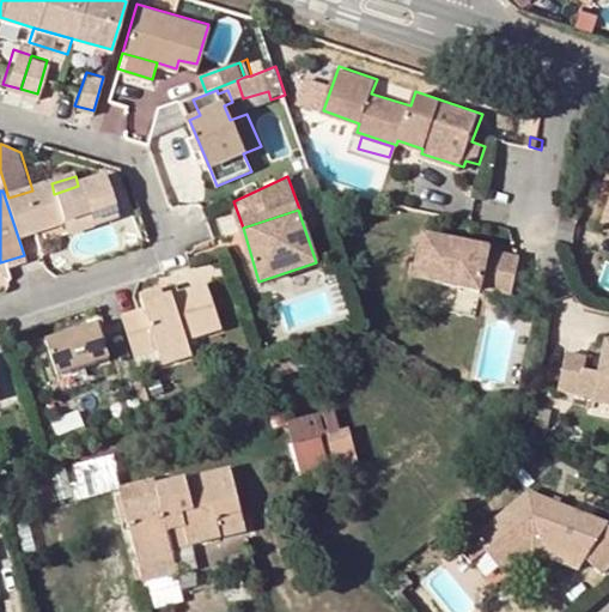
[(89,216),(43,231),(46,242),(92,228),(89,216)]
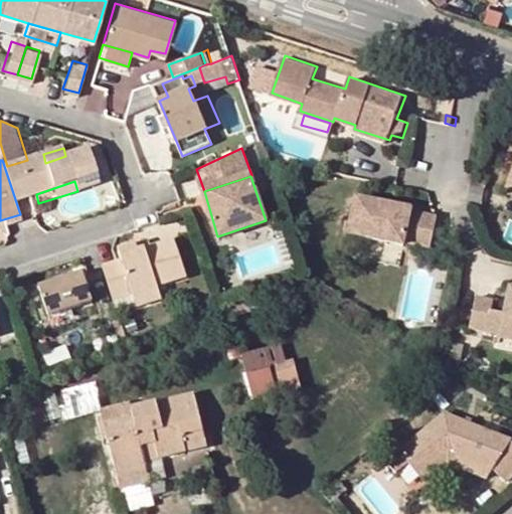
[(357,198),(352,227),(390,244),(431,253),(440,216),(390,206),(389,211),(377,209),(378,203),(357,198)]
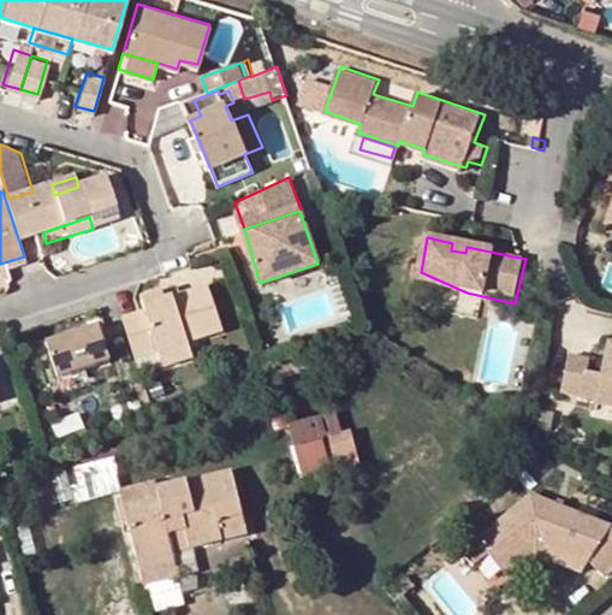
[(467,247),(452,243),(451,250),(465,253),(467,247)]
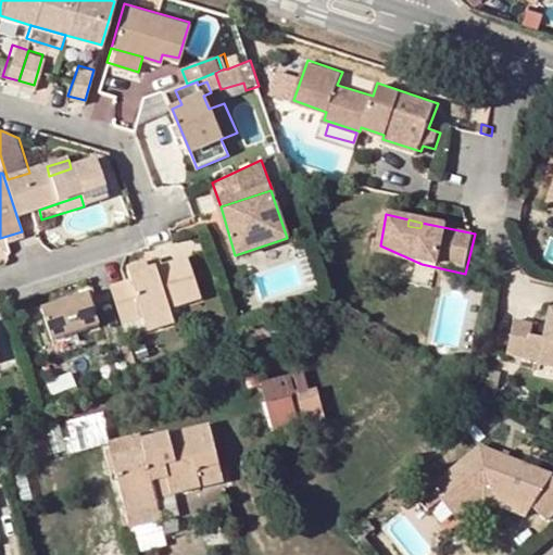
[(422,264),(380,246),(378,254),(422,264)]
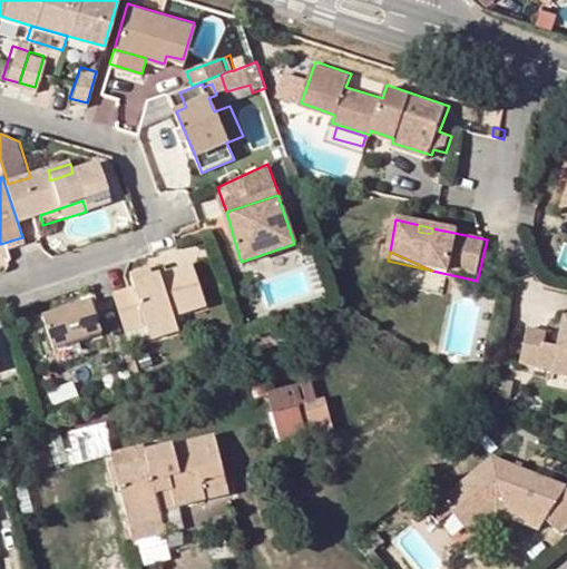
[(164,263),(149,267),(152,275),(166,271),(164,263)]
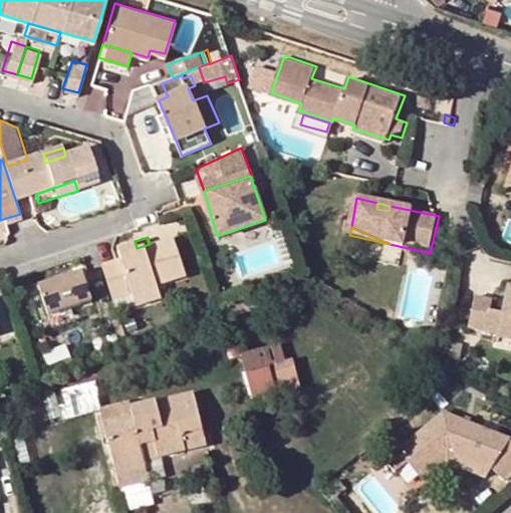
[(85,270),(41,284),(51,314),(94,300),(85,270)]
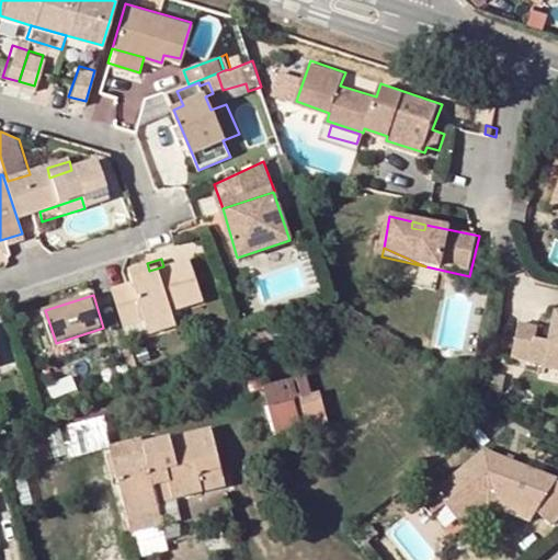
[(173,313),(145,323),(147,333),(177,322),(173,313)]
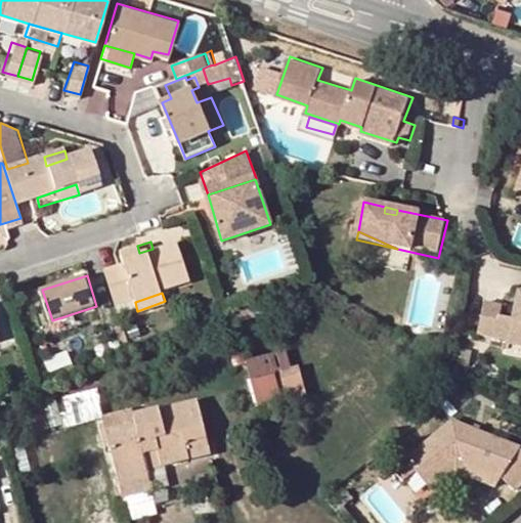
[(512,302),(520,306),(520,294),(514,293),(512,302)]
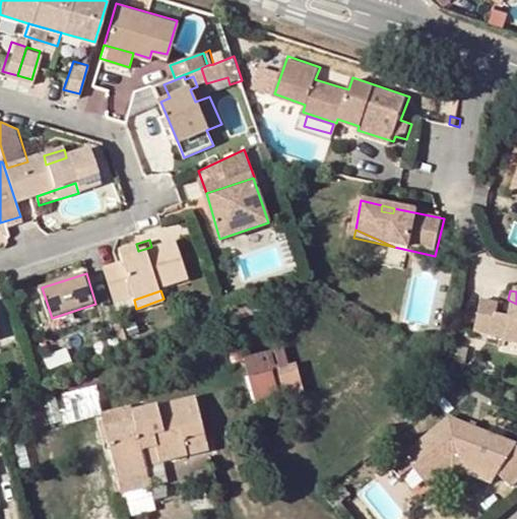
[(476,302),(471,332),(499,339),(499,341),(516,344),(516,304),(508,300),(505,316),(492,314),(493,305),(476,302)]
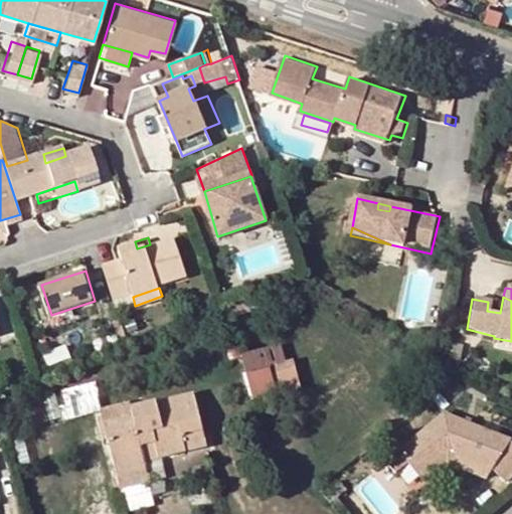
[(137,320),(124,325),(129,338),(142,333),(137,320)]
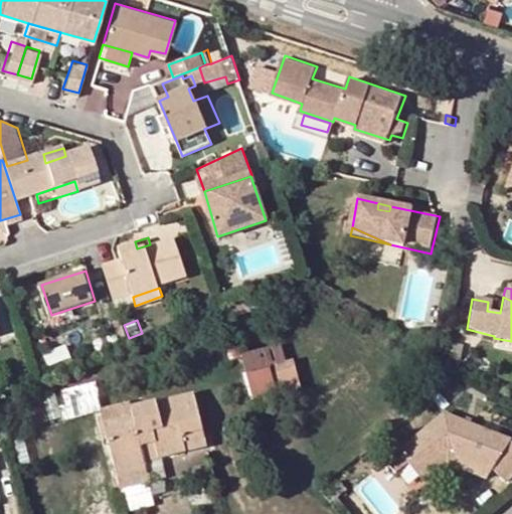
[(95,339),(99,349),(112,345),(108,334),(95,339)]
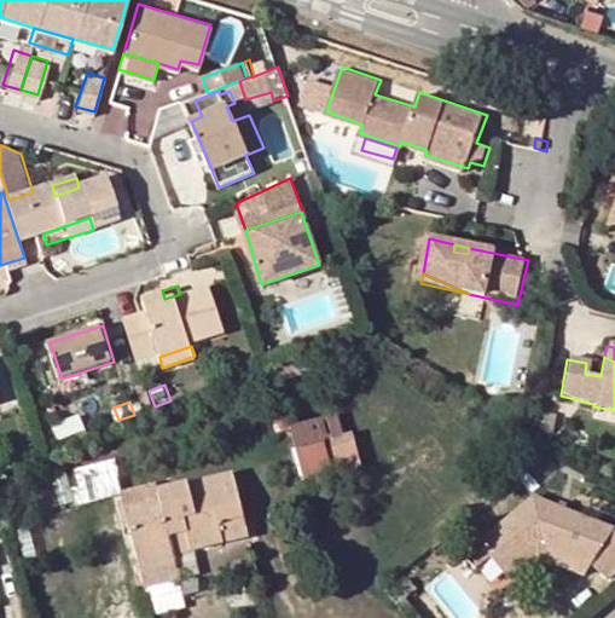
[(294,423),(309,480),(363,466),(347,409),(294,423)]
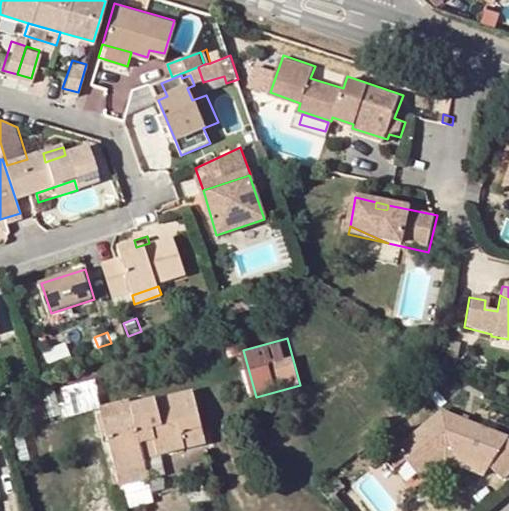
[(42,393),(26,397),(33,424),(64,415),(56,386),(42,390),(42,393)]
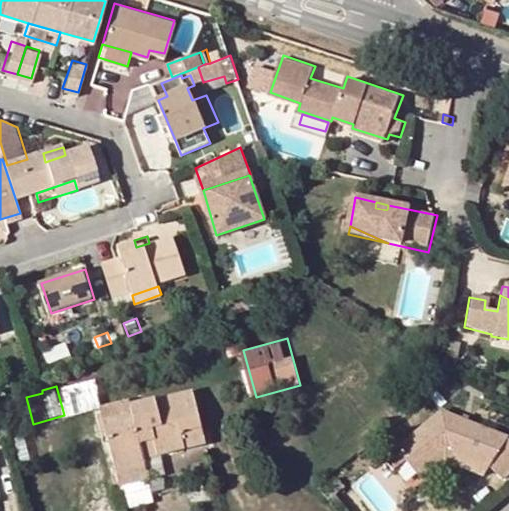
[(108,439),(117,476),(148,468),(146,462),(185,452),(182,435),(202,430),(193,392),(131,408),(137,431),(108,439)]
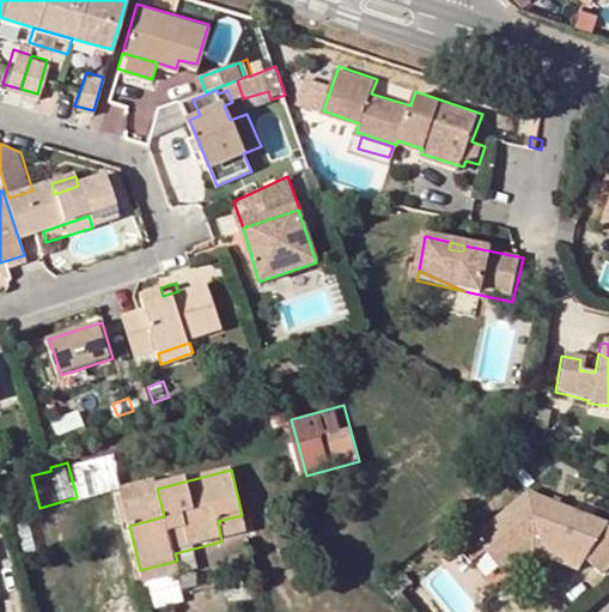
[(120,488),(129,526),(164,516),(157,489),(154,479),(120,488)]
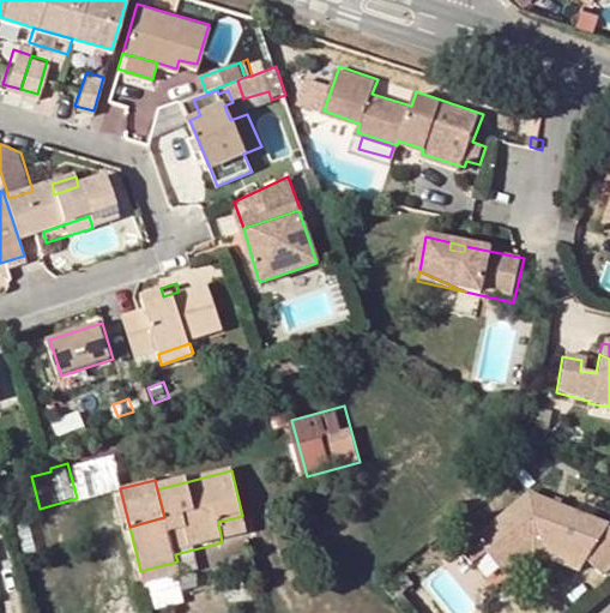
[(489,556),(503,574),(526,554),(556,548),(589,562),(604,577),(609,574),(609,527),(531,496),(459,556),(471,570),(489,556)]
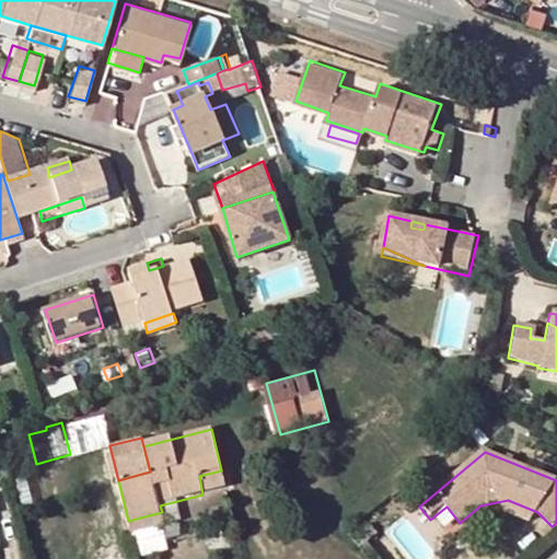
[(480,505),(460,523),(467,531),(485,517),(505,513),(531,523),(537,512),(508,500),(480,505)]
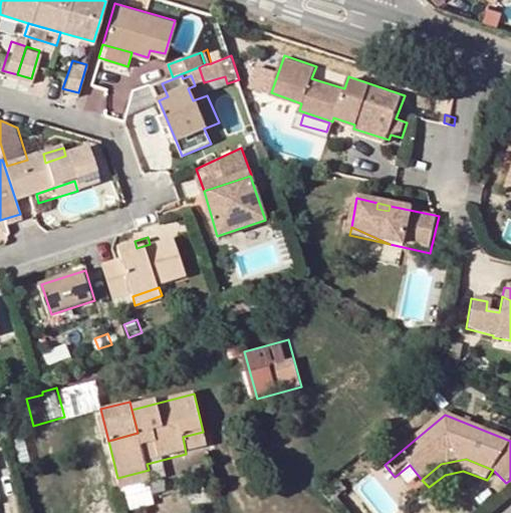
[(149,470),(117,478),(121,489),(152,481),(149,470)]
